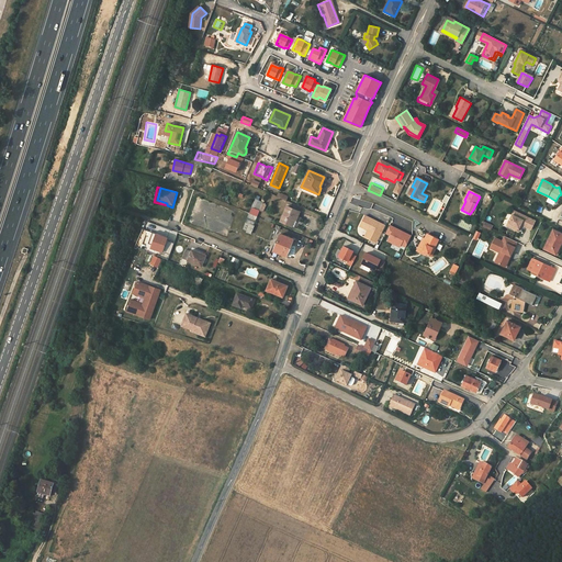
[(437,217),(445,202),(434,197),(426,212),(437,217)]
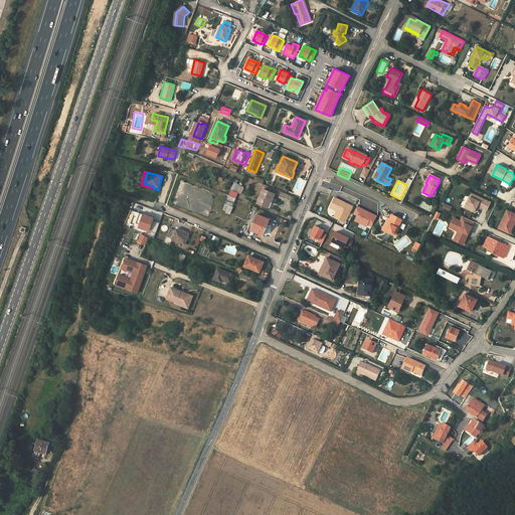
[(238,192),(241,186),(236,183),(233,191),(237,193),(238,192)]
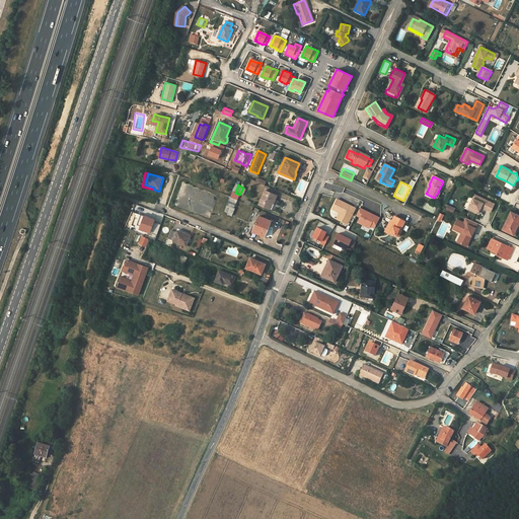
[(258,204),(267,208),(270,203),(272,203),(276,195),(265,191),(258,204)]
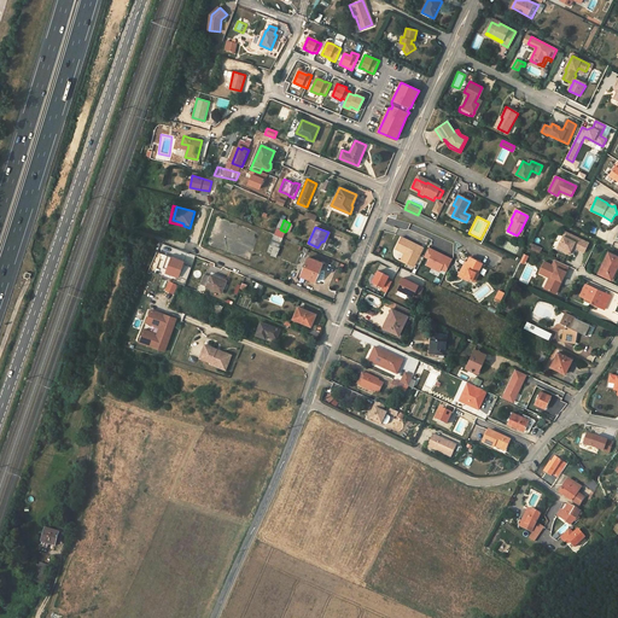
[(273,234),(281,238),(284,232),(275,228),(273,234)]
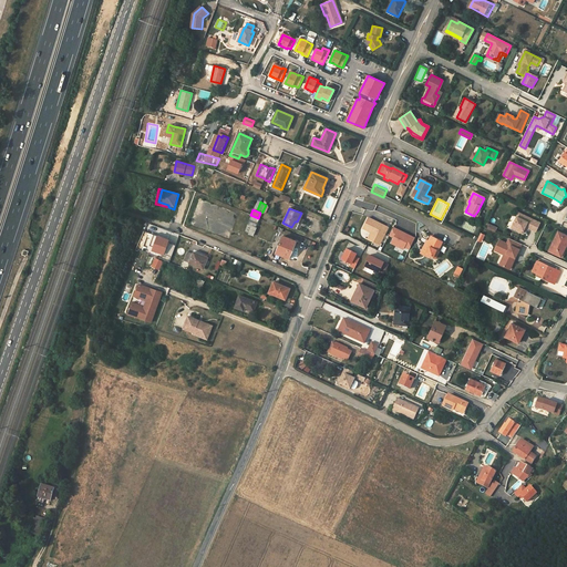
[(539,223),(518,213),(513,225),(519,228),(517,230),(522,233),(525,227),(536,232),(539,223)]
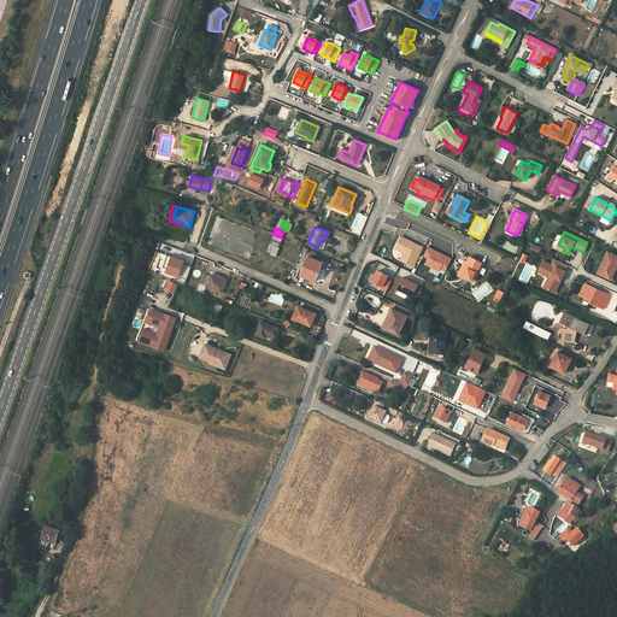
[(400,238),(395,247),(405,252),(407,253),(404,263),(412,266),(422,248),(400,238)]
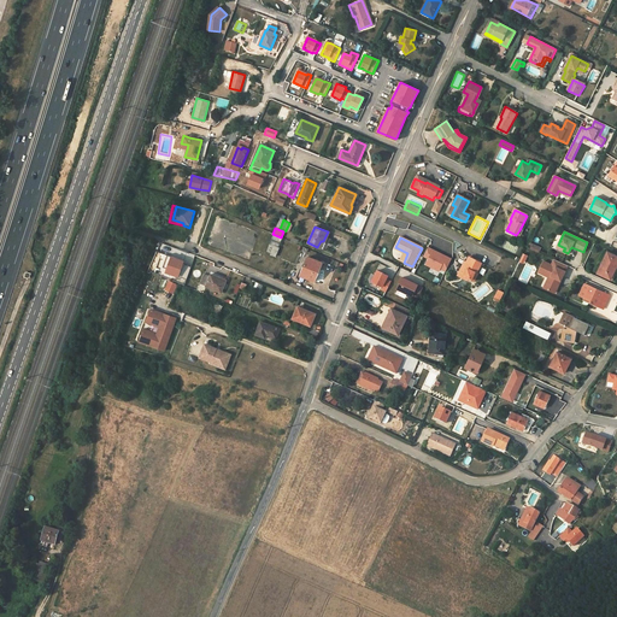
[(428,248),(423,256),(429,258),(425,264),(439,271),(440,268),(446,271),(451,260),(439,253),(438,256),(434,253),(435,252),(428,248)]
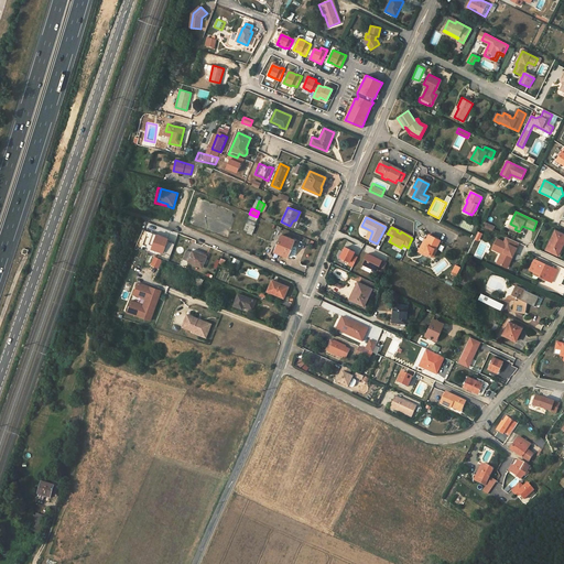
[(545,250),(557,256),(563,241),(563,235),(555,230),(545,250)]
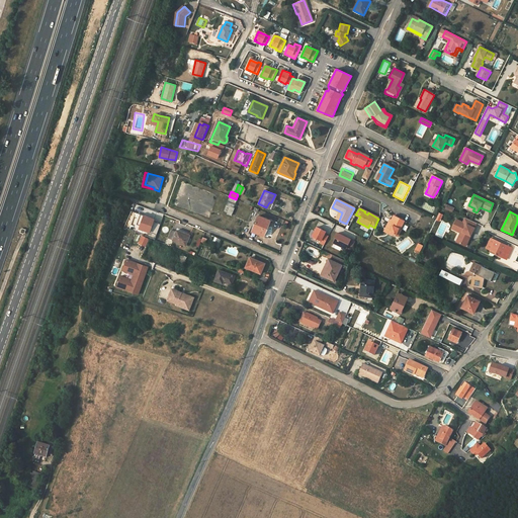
[(155,219),(144,216),(141,224),(140,229),(157,235),(161,224),(156,222),(154,222),(154,221),(155,219)]
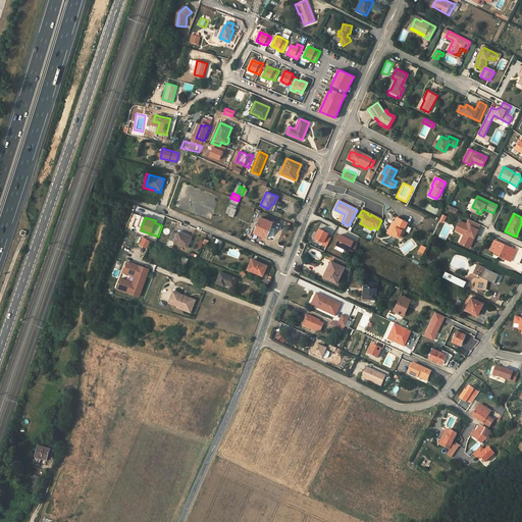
[(254,232),(265,238),(267,231),(268,231),(272,222),(261,217),(254,232)]
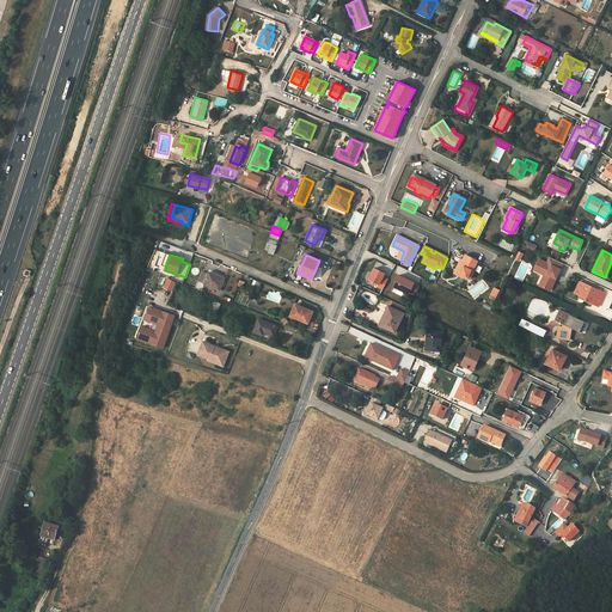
[(461,263),(459,263),(457,269),(461,271),(460,275),(464,276),(470,280),(473,273),(472,271),(477,261),(465,256),(463,261),(461,263)]
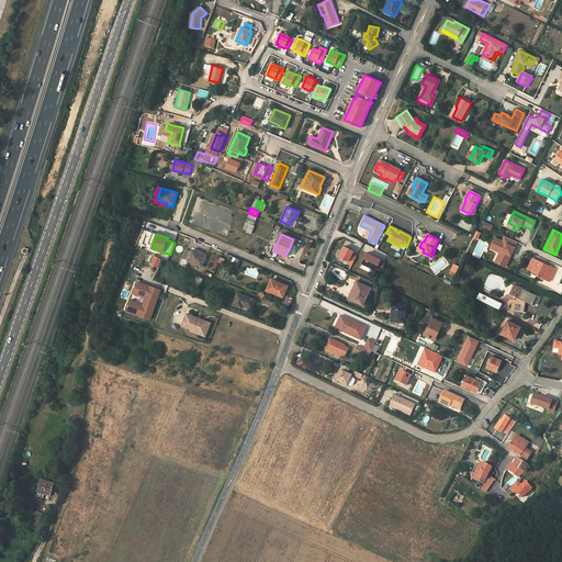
[(505,267),(517,243),(504,236),(502,242),(494,238),(490,248),(499,253),(497,257),(501,258),(498,263),(505,267)]
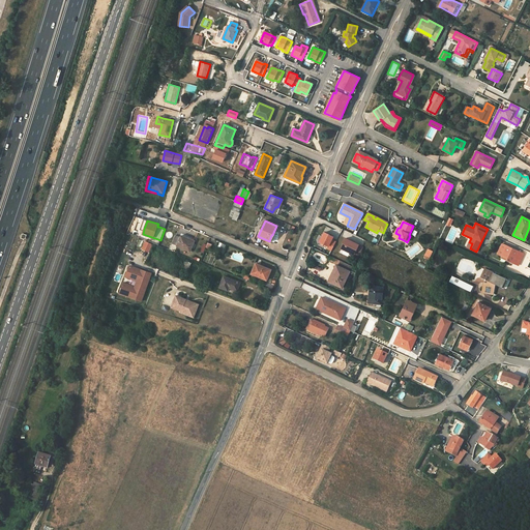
[(319,241),(328,246),(327,248),(331,251),(336,241),(331,239),(333,237),(324,232),(319,241)]
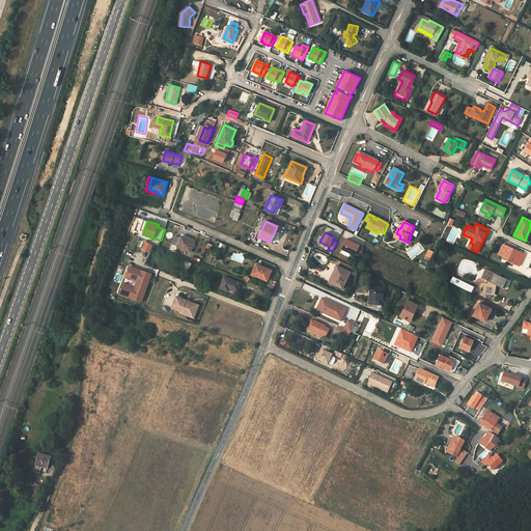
[(186,239),(182,238),(177,246),(191,251),(194,242),(187,238),(186,239)]
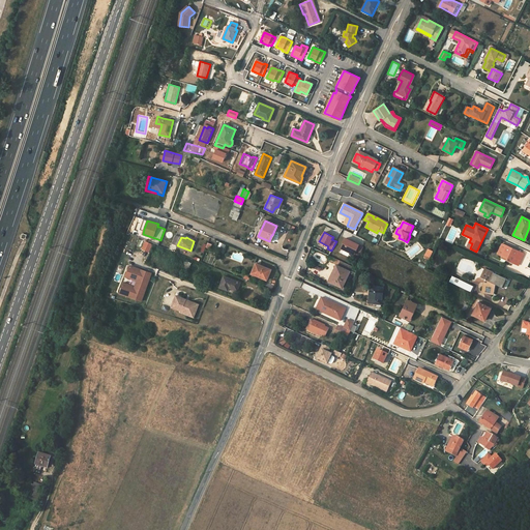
[(363,247),(358,245),(359,244),(346,238),(341,248),(344,249),(350,253),(351,256),(354,255),(358,257),(363,247)]
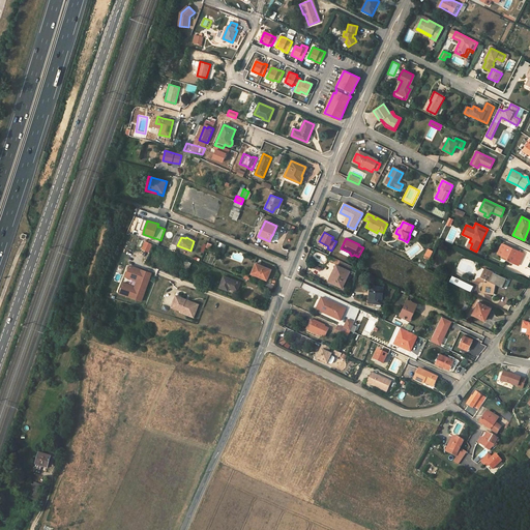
[(152,245),(145,242),(141,249),(148,253),(152,245)]
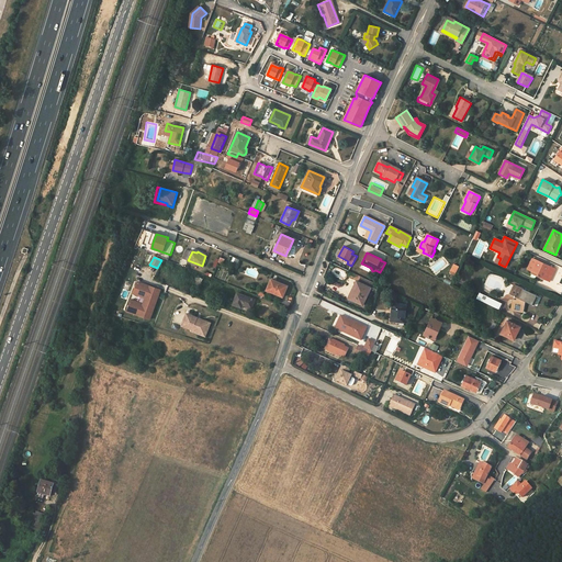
[(223,260),(216,257),(212,267),(214,268),(217,262),(221,265),(223,260)]
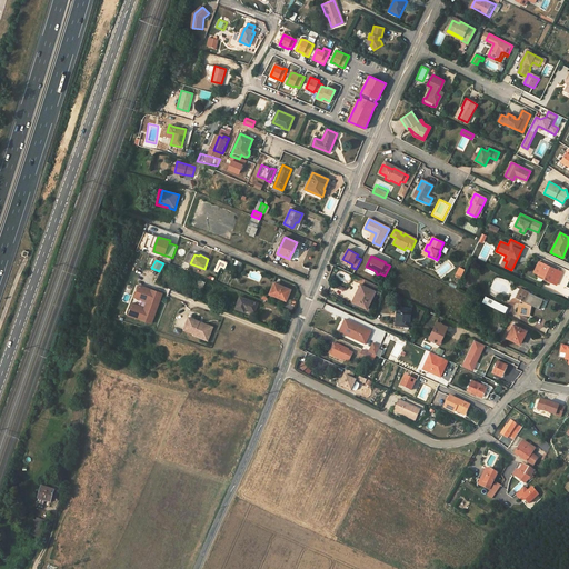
[(543,265),(539,275),(546,278),(545,280),(556,286),(562,272),(543,265)]
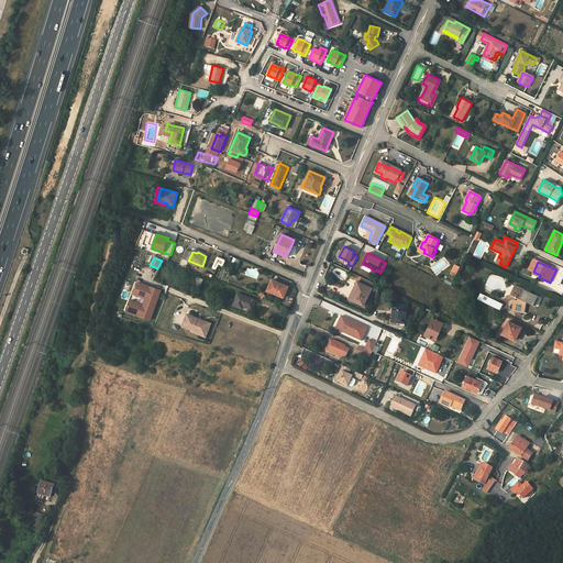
[(450,274),(455,276),(460,267),(454,265),(450,274)]
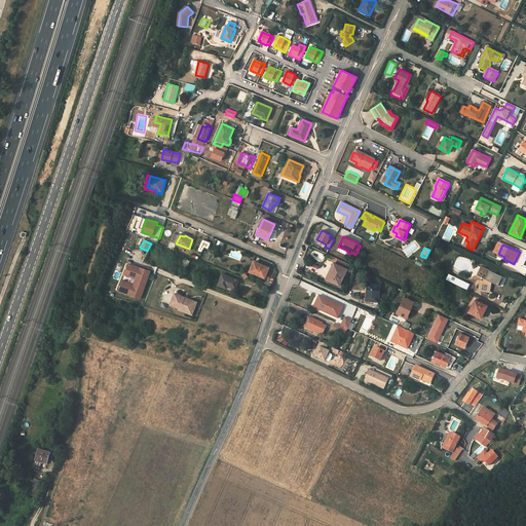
[(337,260),(336,264),(347,269),(348,265),(337,260)]
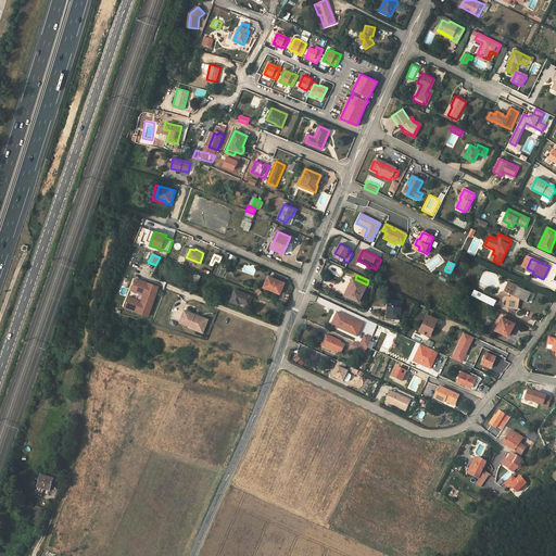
[(264,287),(275,292),(275,291),(280,292),(283,282),(268,276),(264,287)]
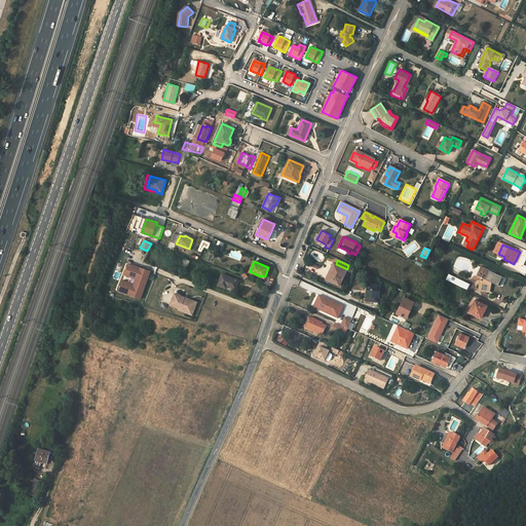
[(339,286),(347,269),(336,264),(334,263),(332,267),(333,268),(328,279),(339,286)]
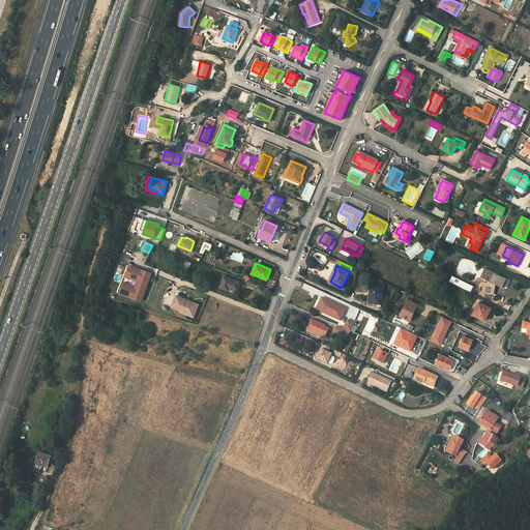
[(151,273),(129,266),(125,276),(134,280),(131,286),(123,283),(120,294),(141,301),(151,273)]
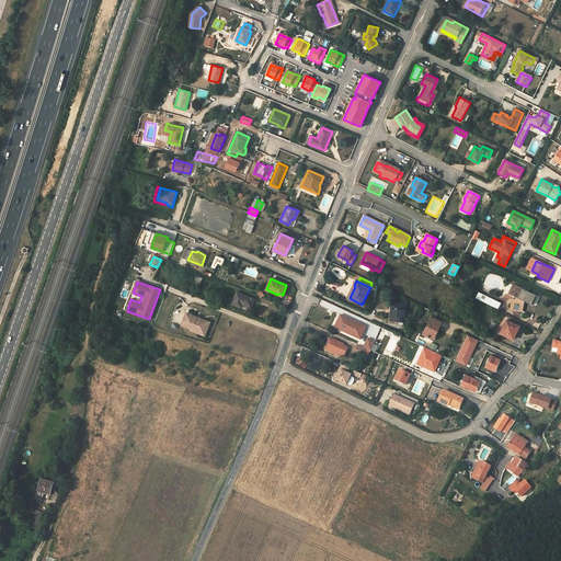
[(513,285),(508,294),(516,297),(515,300),(512,299),(510,310),(522,312),(524,300),(530,304),(535,295),(513,285)]
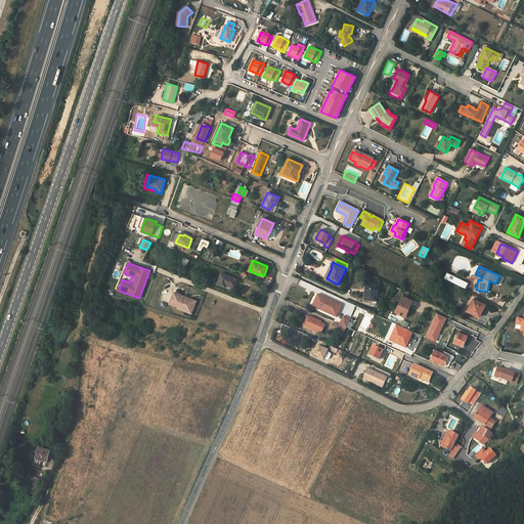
[(221,273),(217,285),(225,288),(226,285),(234,288),(237,279),(221,273)]
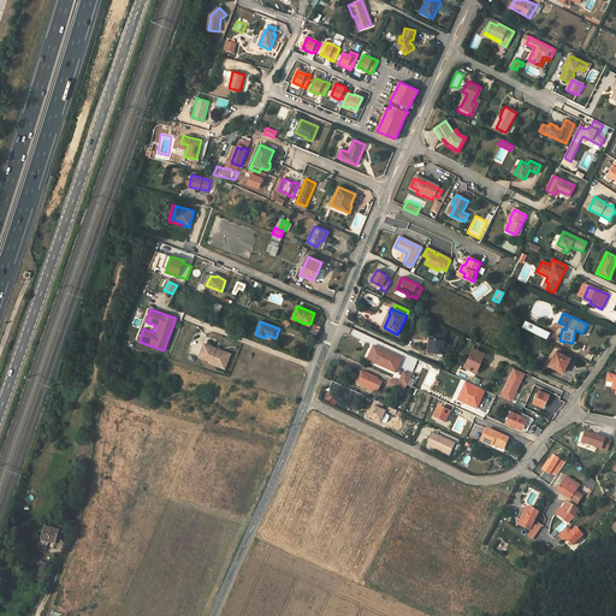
[(445,335),(430,333),(428,353),(443,354),(445,335)]
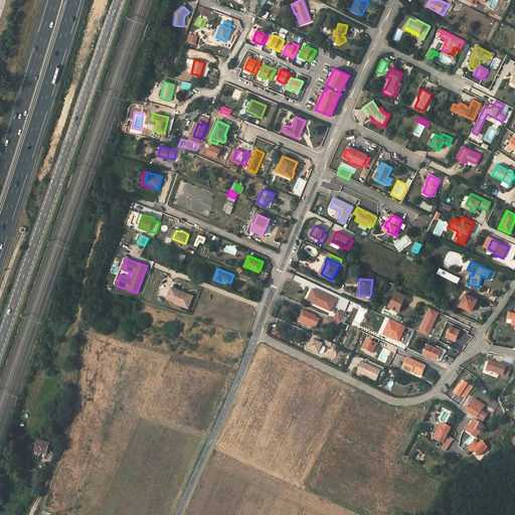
[(180,291),(171,288),(167,299),(176,303),(175,304),(181,306),(182,303),(187,305),(190,297),(180,293),(180,291)]
